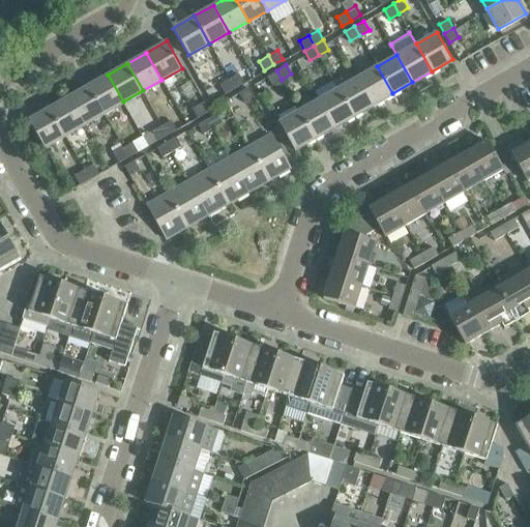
[(357,77),(373,105),(392,93),(377,66),(357,77)]
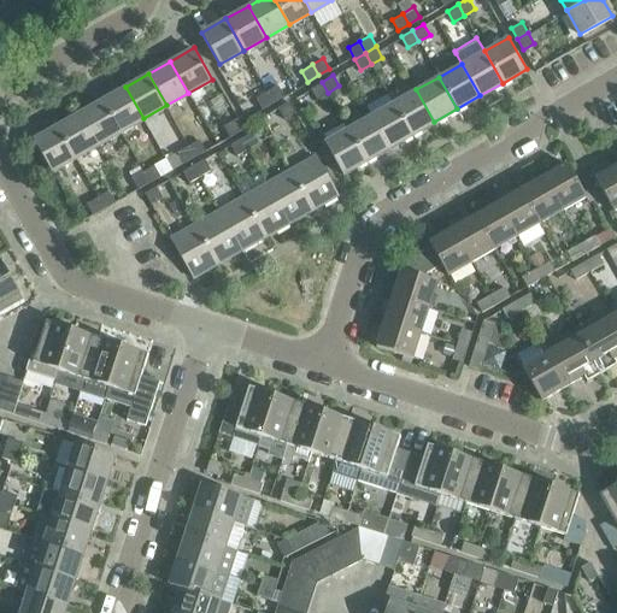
[(317,99),(328,93),(322,82),(311,88),(317,99)]
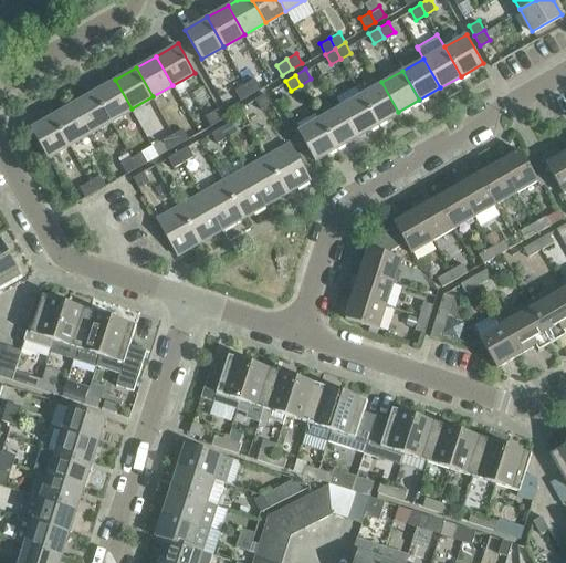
[(250,93),(261,87),(254,77),(244,83),(250,93)]
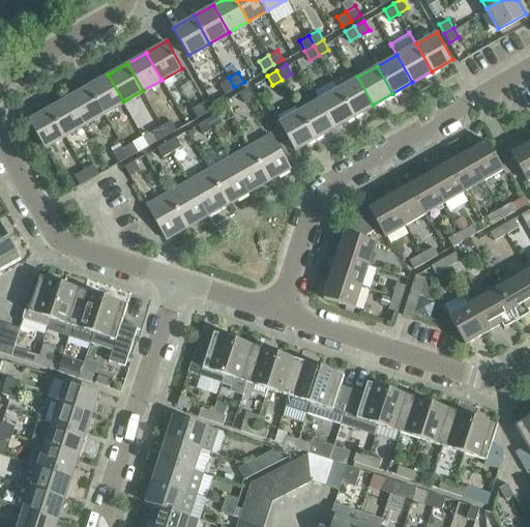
[(88,86),(104,113),(123,101),(108,75),(88,86)]
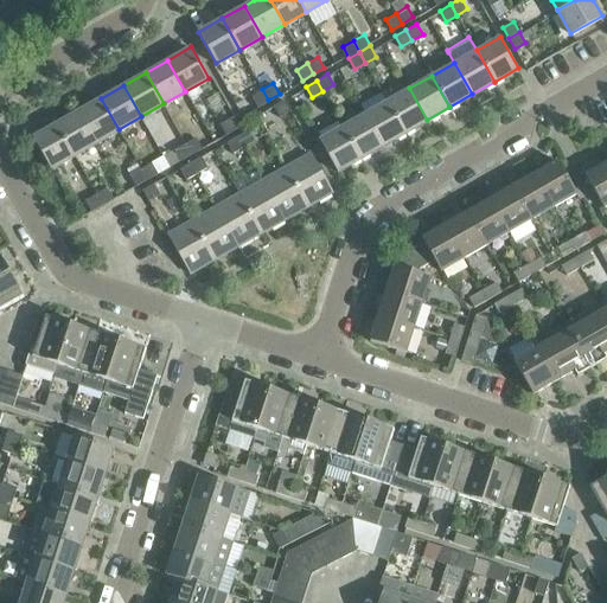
[(388,101),(404,133),(427,120),(409,88),(388,101)]
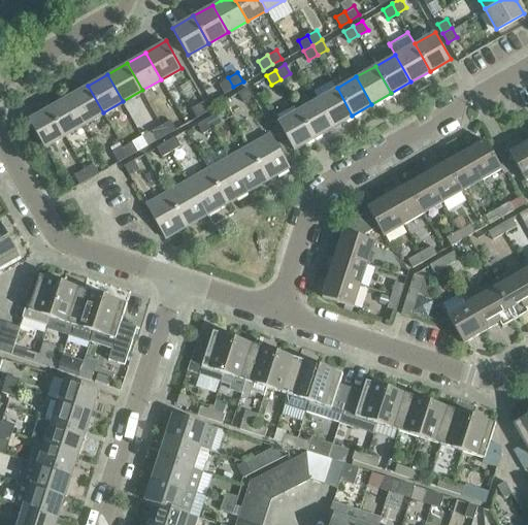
[(224,92),(233,87),(228,77),(219,83),(224,92)]
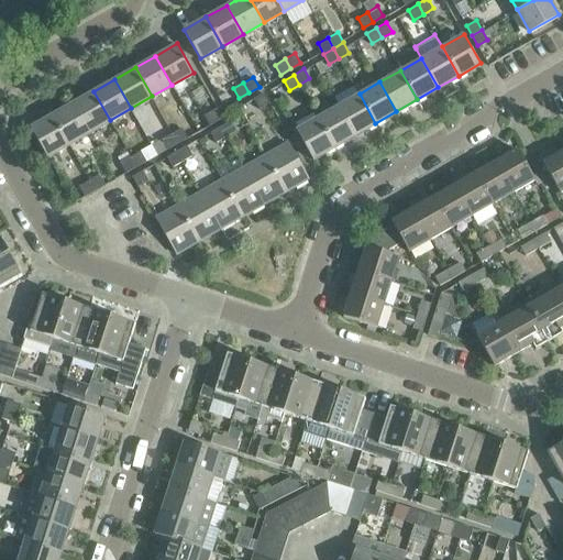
[(73,102),(89,132),(110,120),(94,91),(73,102)]
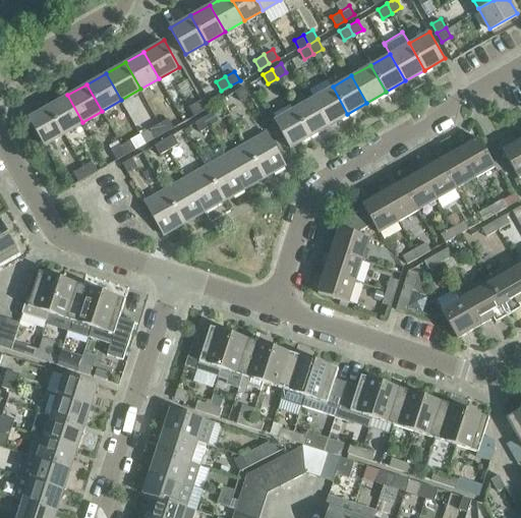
[(239,100),(246,96),(248,94),(243,84),(234,91),(239,100)]
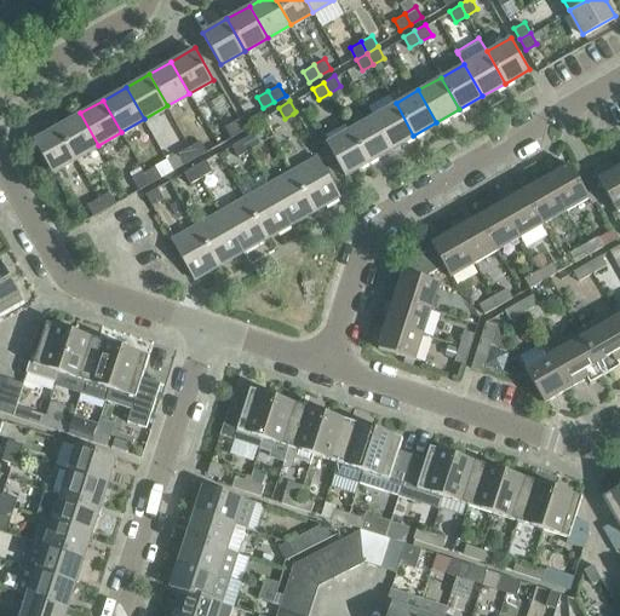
[(373,116),(391,148),(413,136),(396,103),(373,116)]
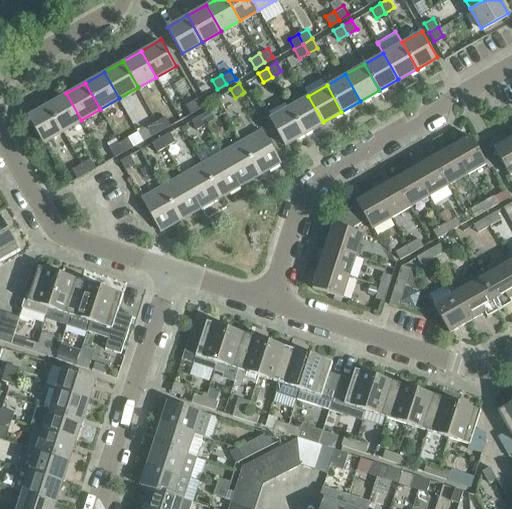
[(66,93),(47,104),(62,130),(81,120),(66,93)]
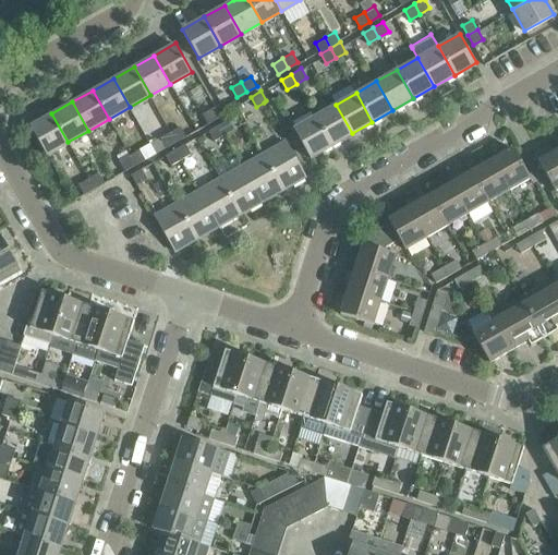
[(336,105),(315,116),(331,145),(352,133),(336,105)]
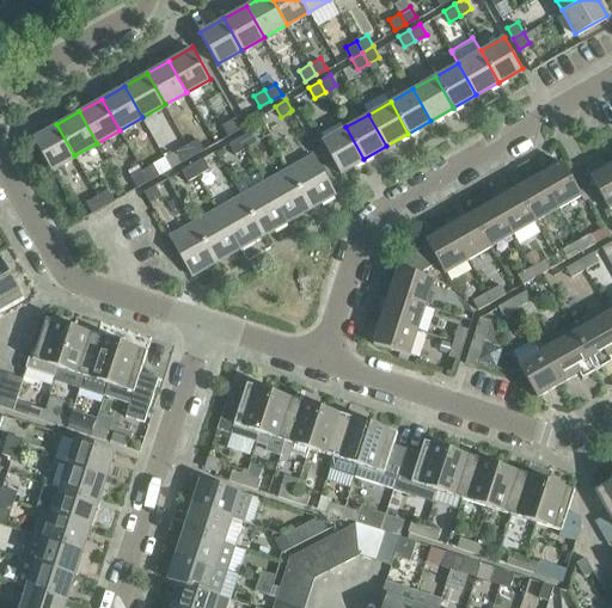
[(227,134),(239,128),(232,117),(221,123),(227,134)]
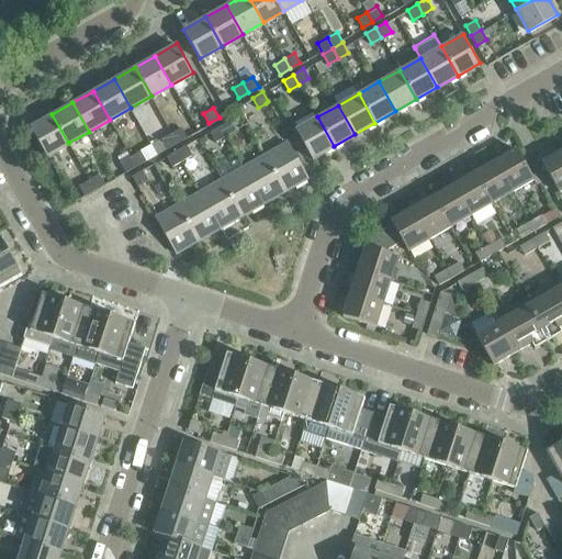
[(31,126),(47,155),(68,143),(52,114),(31,126)]
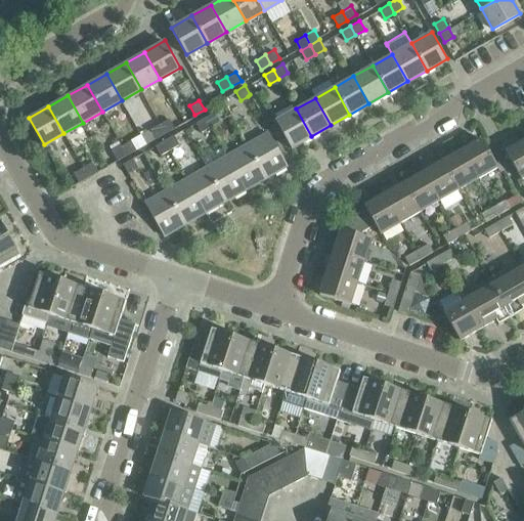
[(311,136),(296,109),(275,121),(291,147),(311,136)]
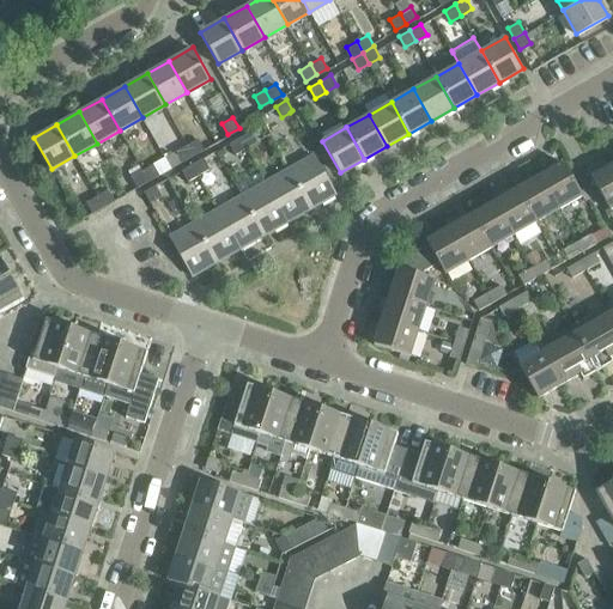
[(259,150),(254,141),(256,140),(250,129),(240,135),(246,146),(250,153),(259,150)]
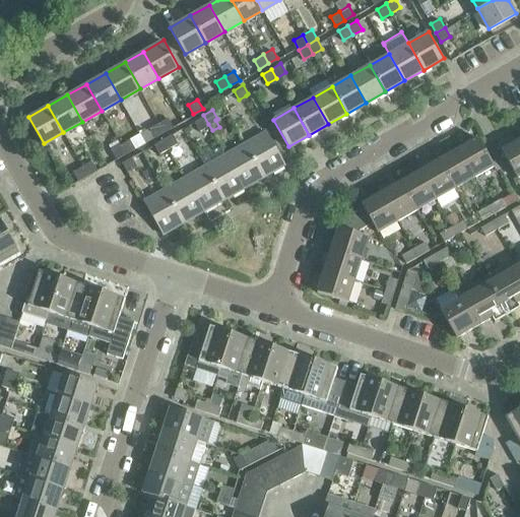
[(199,130),(208,124),(203,115),(194,121),(199,130)]
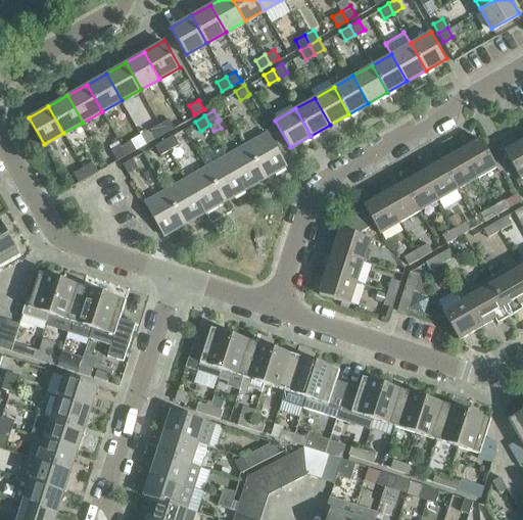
[(164,132),(174,127),(169,117),(159,123),(164,132)]
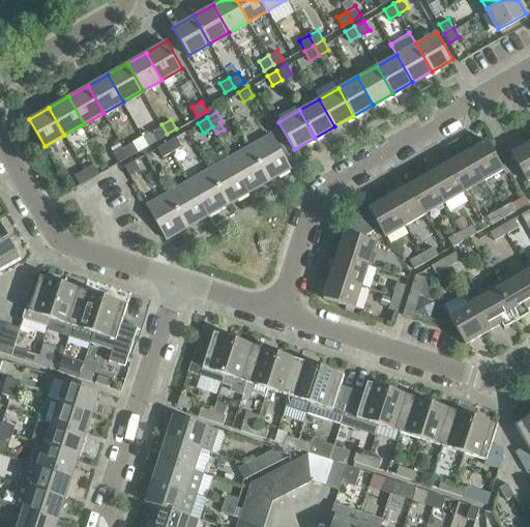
[(157,139),(167,134),(162,124),(152,129),(157,139)]
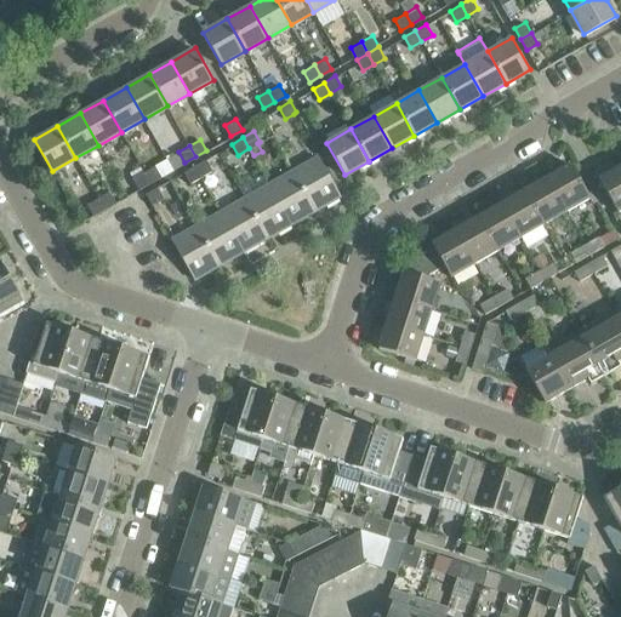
[(292,170),(314,209),(340,194),(318,155),(292,170)]
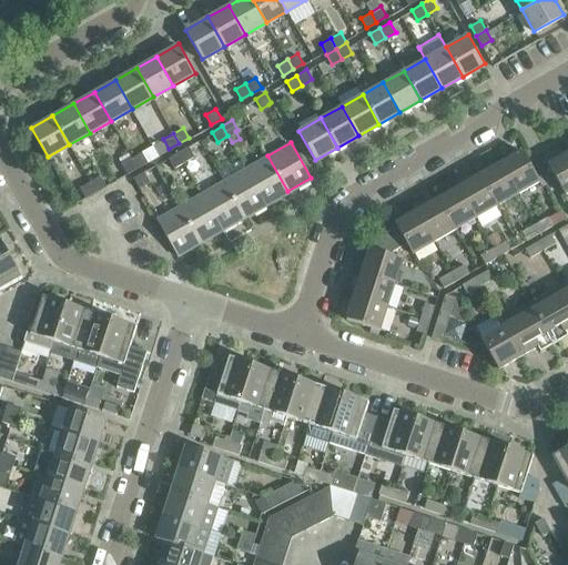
[(183,161),(194,155),(188,145),(178,151),(183,161)]
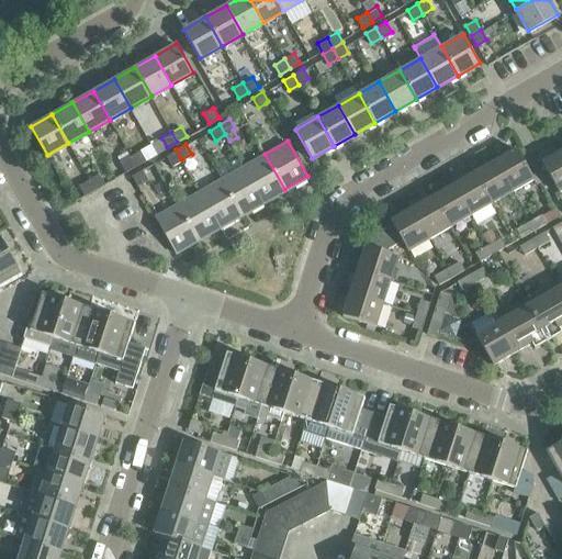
[(516,148),(494,160),(512,190),(534,178),(516,148)]
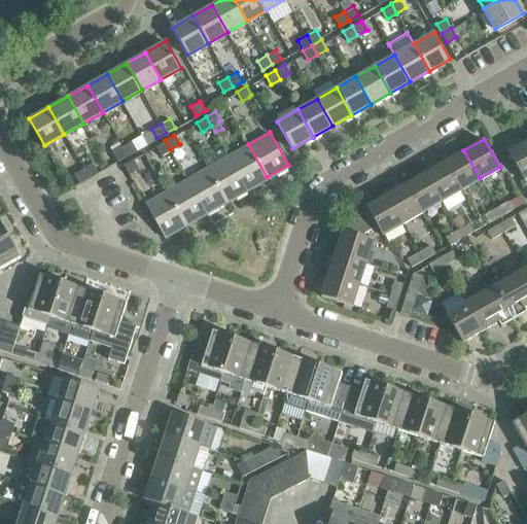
[(127,154),(137,149),(132,140),(121,145),(127,154)]
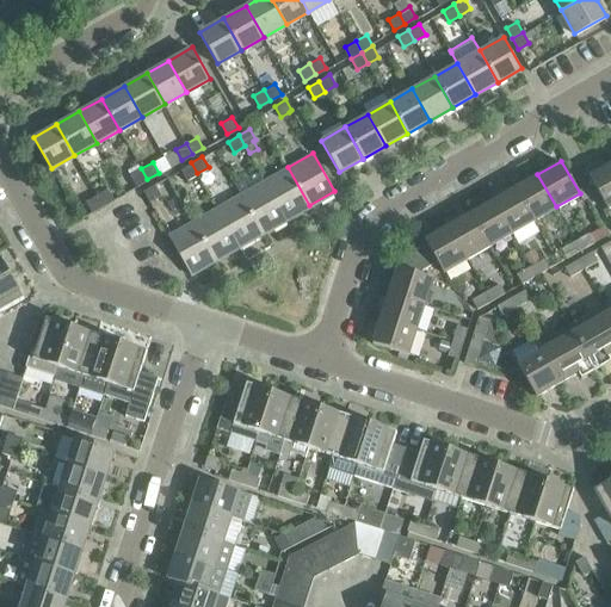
[(186,179),(197,173),(191,162),(180,168),(186,179)]
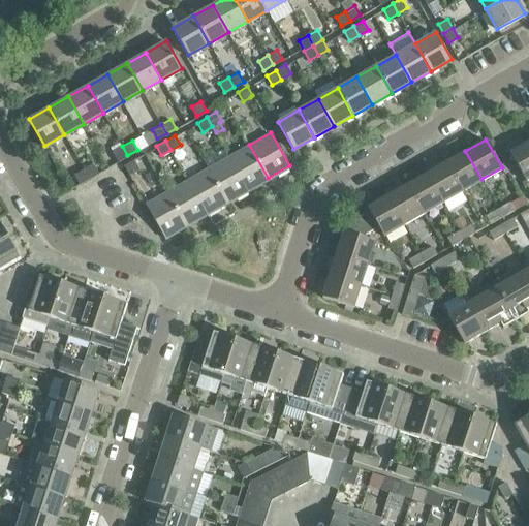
[(528,178),(528,141),(509,152),(526,180),(528,178)]
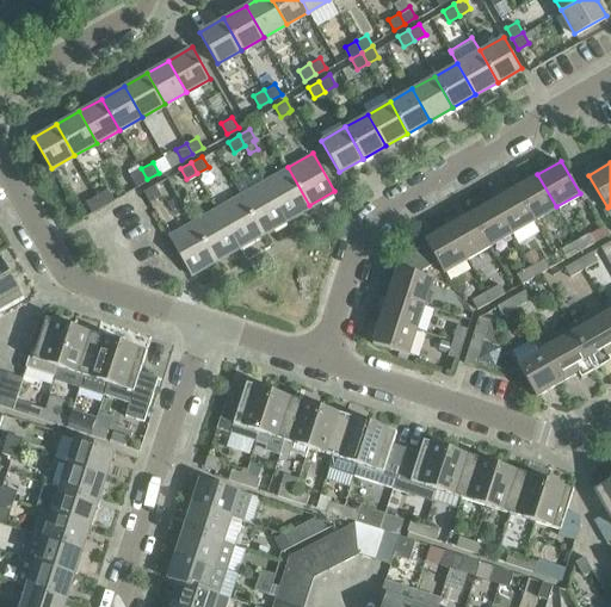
[(287,218),(309,205),(288,167),(275,174),(264,180),(287,218)]
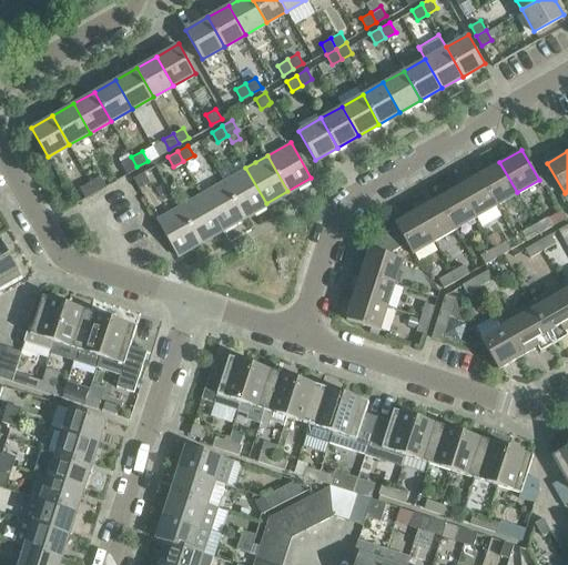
[(127,173),(137,167),(131,157),(121,163),(127,173)]
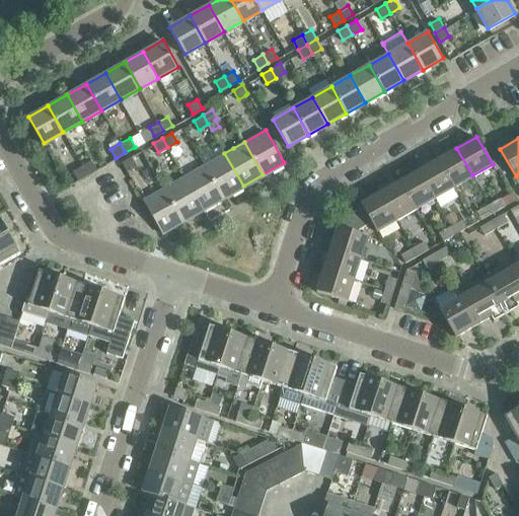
[(453,187),(472,175),(456,148),(438,158),(453,187)]
